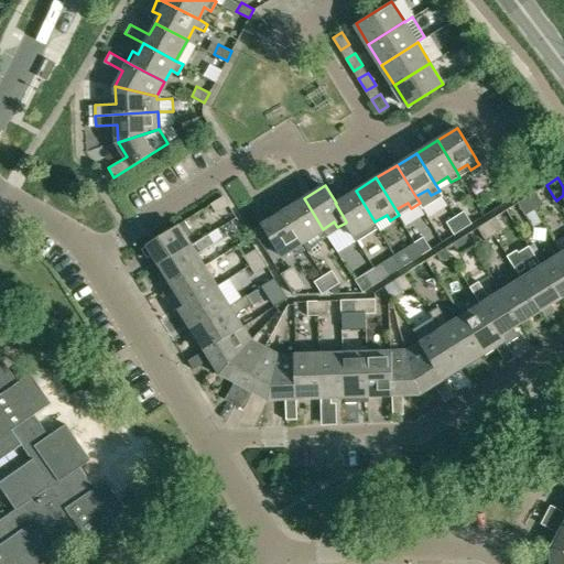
[(513,198),(506,185),(498,191),(506,203),(513,198)]
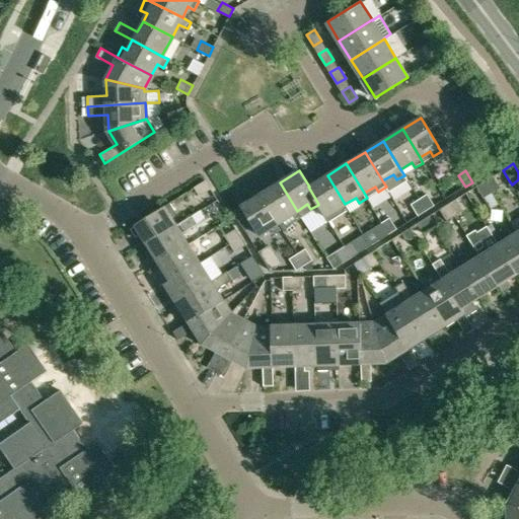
[(318,205),(325,216),(328,222),(349,210),(345,204),(327,175),(309,187),(308,187),(318,204),(318,205)]
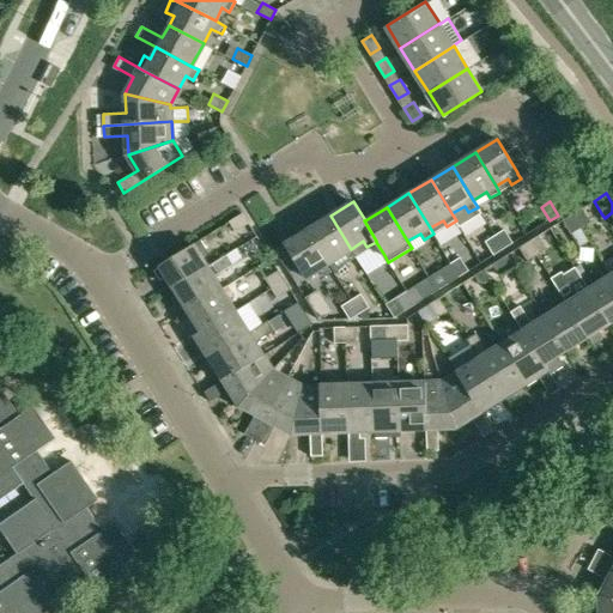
[(582,208),(572,214),(581,228),(590,222),(582,208)]
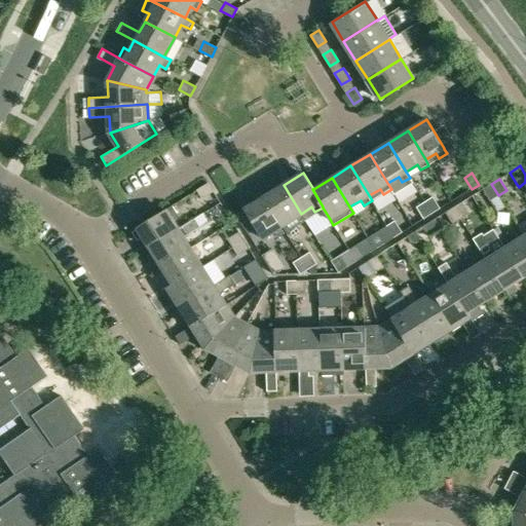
[(209,182),(197,190),(202,198),(214,191),(209,182)]
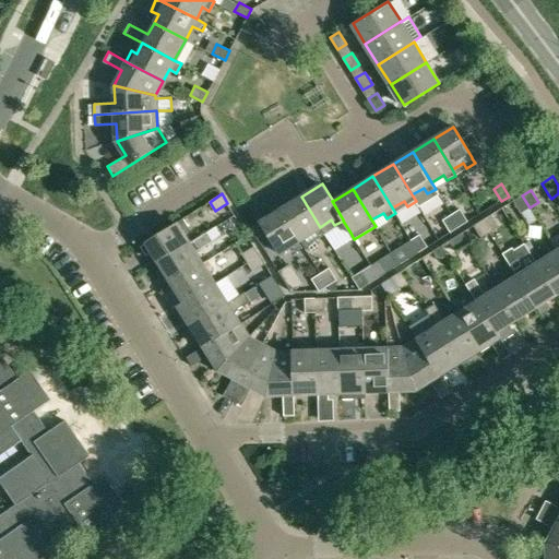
[(513,201),(521,213),(530,207),(522,195),(513,201)]
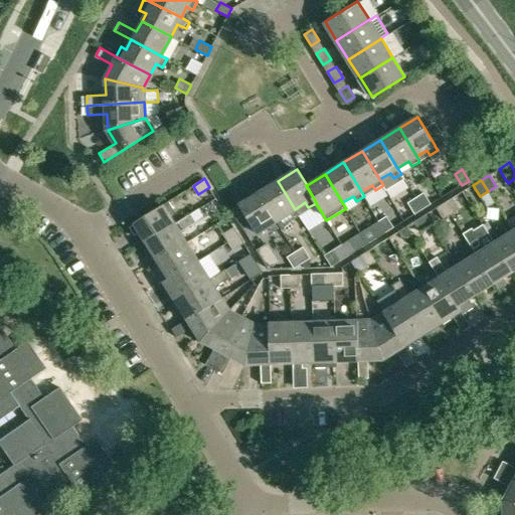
[(278,181),(259,193),(276,220),(286,214),(289,219),(298,213),(295,209),(278,181)]
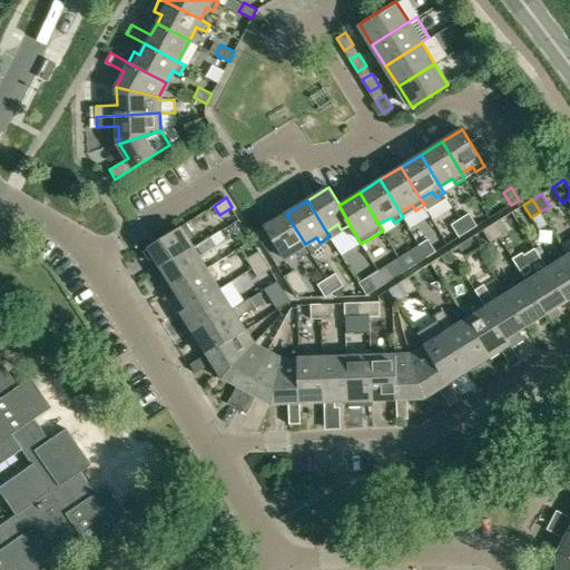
[(308,249),(305,244),(286,214),(255,233),(263,245),(272,239),(277,246),(284,257),(296,251),(300,256),(308,249)]
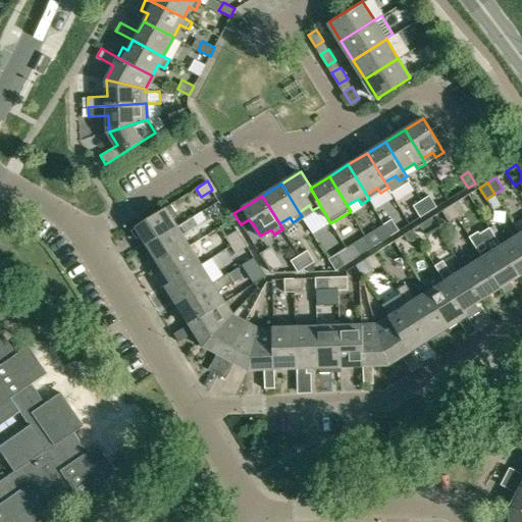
[(429,196),(421,201),(428,212),(436,207),(429,196)]
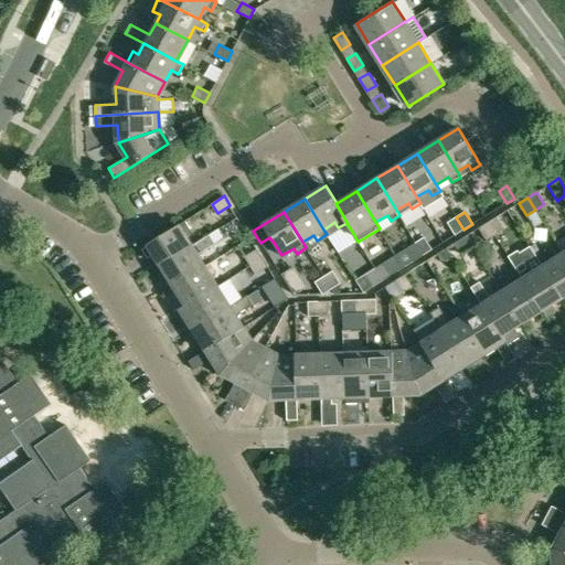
[(455,235),(464,230),(456,217),(447,222),(455,235)]
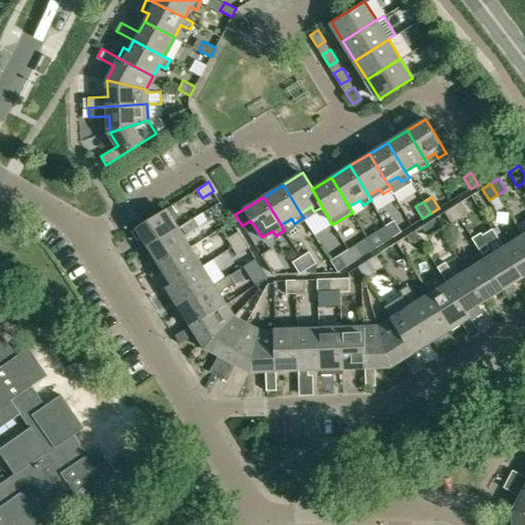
[(461,202),(453,207),(460,218),(469,213),(461,202)]
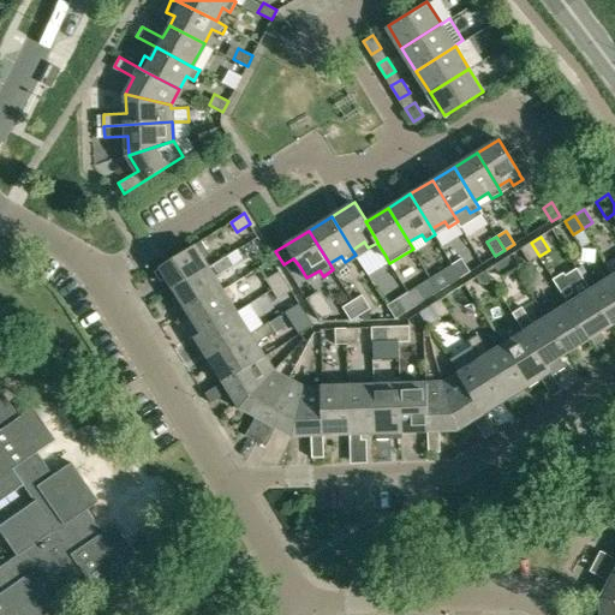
[(209,252),(201,239),(161,266),(161,267),(155,270),(161,280),(167,276),(174,288),(208,267),(202,257),(209,252)]
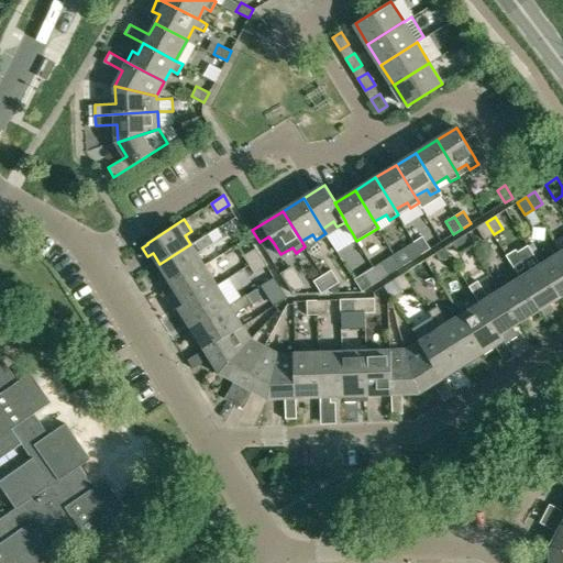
[(494,234),(486,222),(477,228),(485,240),(494,234)]
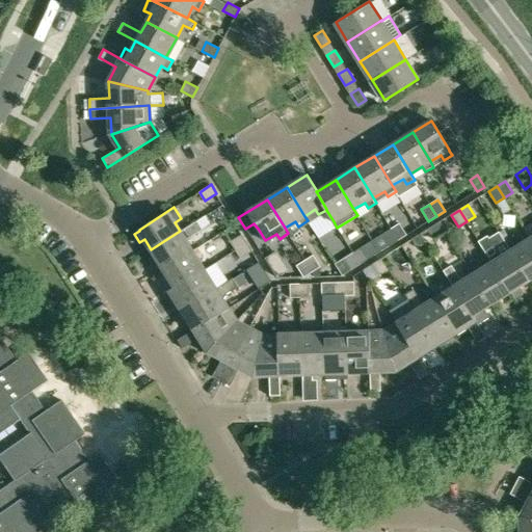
[(180,231),(151,249),(163,269),(191,250),(185,240),(210,223),(205,215),(180,231)]
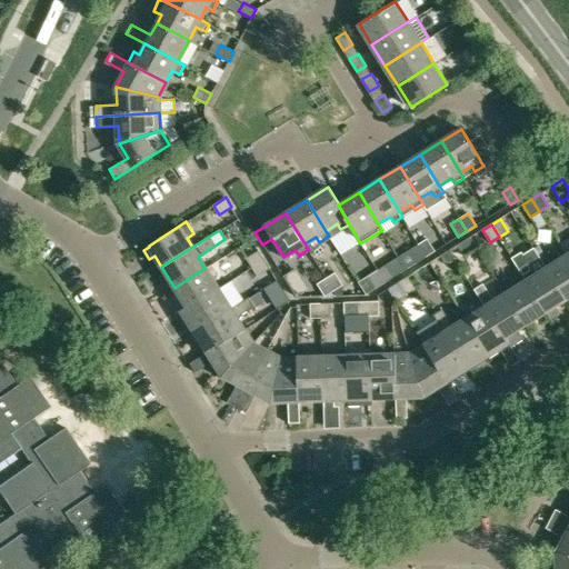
[(470,238),(457,246),(463,257),(477,248),(470,238)]
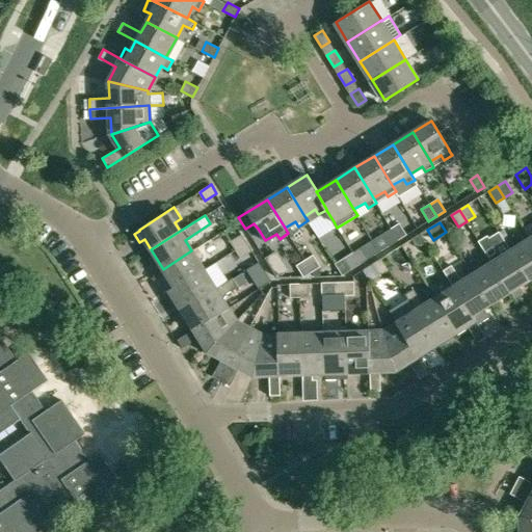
[(254,223),(245,229),(249,236),(259,230),(254,223)]
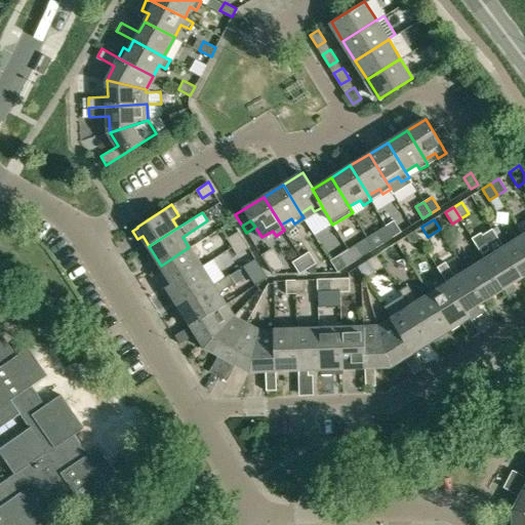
[(386,226),(393,237),(401,232),(394,220),(386,226)]
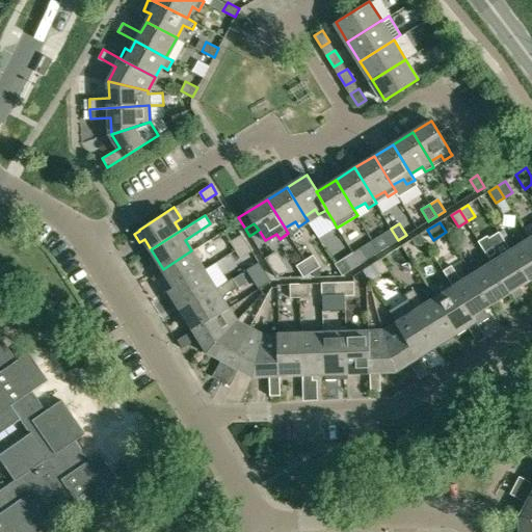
[(379,253),(391,245),(398,240),(391,229),(383,233),(372,240),(379,253)]
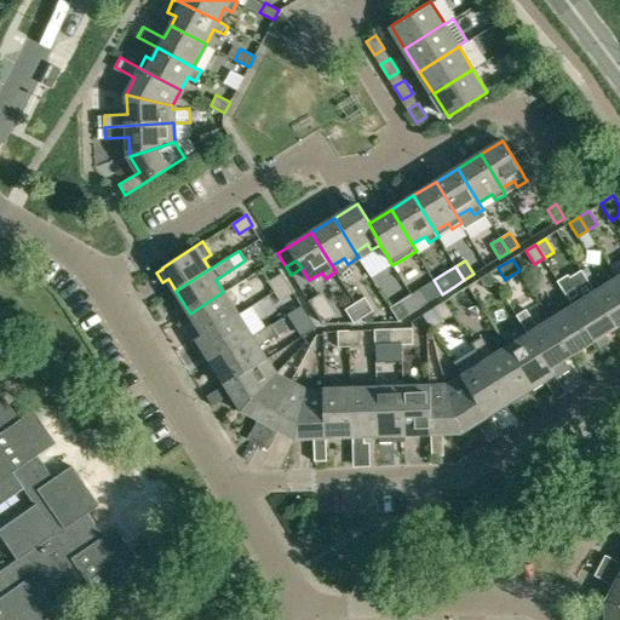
[(491,274),(481,280),(484,286),(489,286),(495,282),(491,274)]
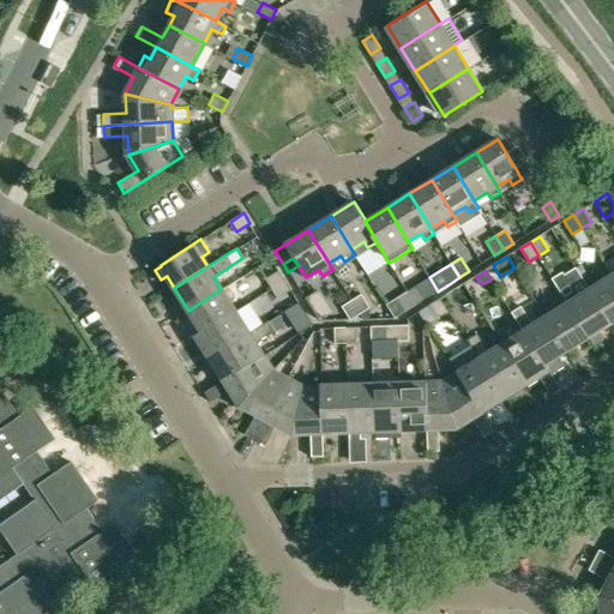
[(266,280),(272,288),(284,281),(278,272),(266,280)]
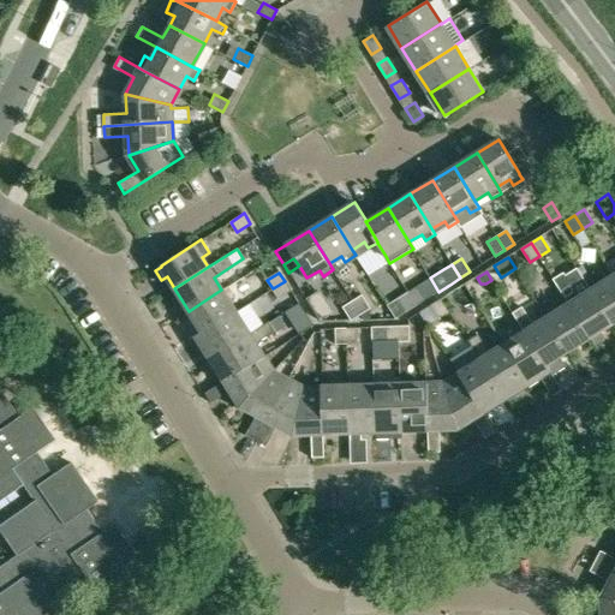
[(568,304),(589,338),(592,342),(602,336),(598,330),(610,323),(590,291),(579,297),(563,273),(553,279),(568,304)]
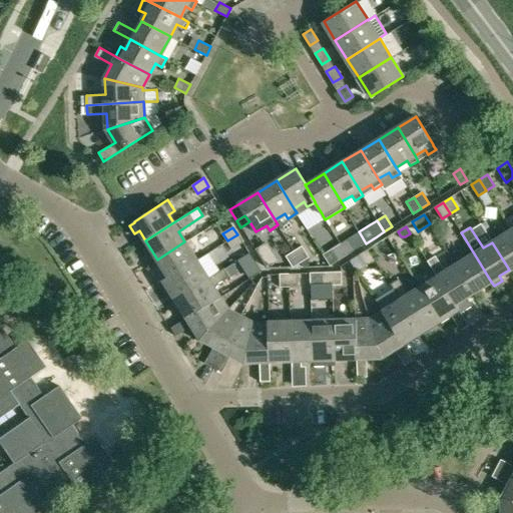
[(509,270),(512,267),(512,235),(510,230),(492,242),(509,270)]
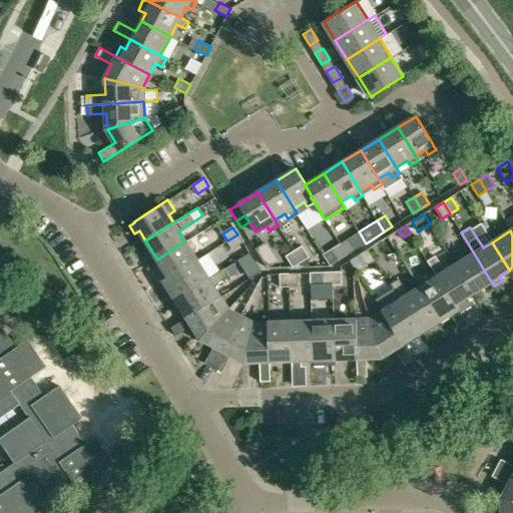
[(348,238),(340,243),(347,254),(355,249),(366,243),(359,231),(348,238)]
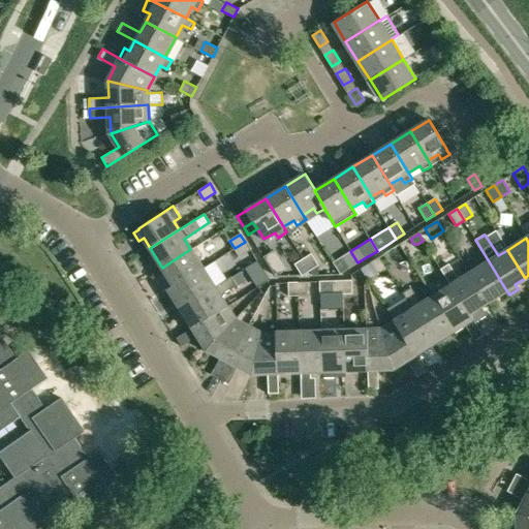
[(251,252),(245,242),(235,248),(241,258),(251,252)]
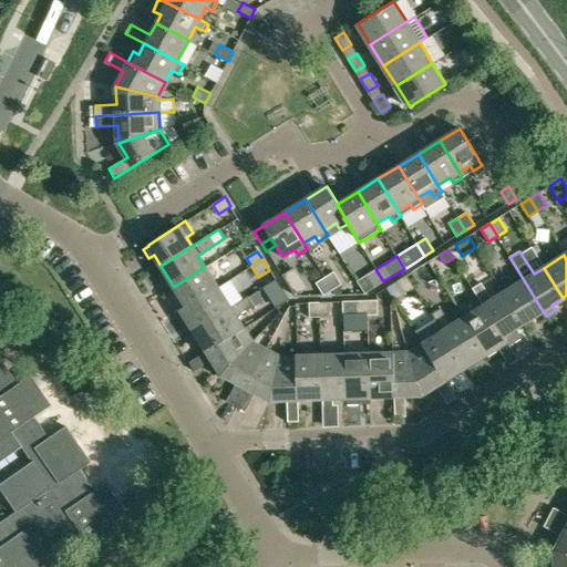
[(187,307),(217,288),(210,277),(217,274),(210,264),(205,268),(204,267),(174,287),(187,307)]
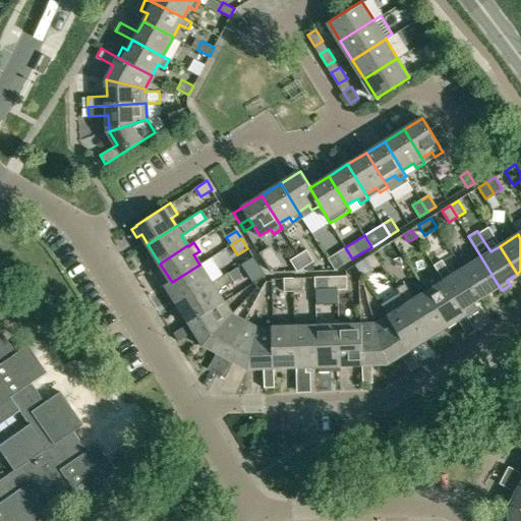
[(344,264),(352,258),(345,247),(337,252),(344,264)]
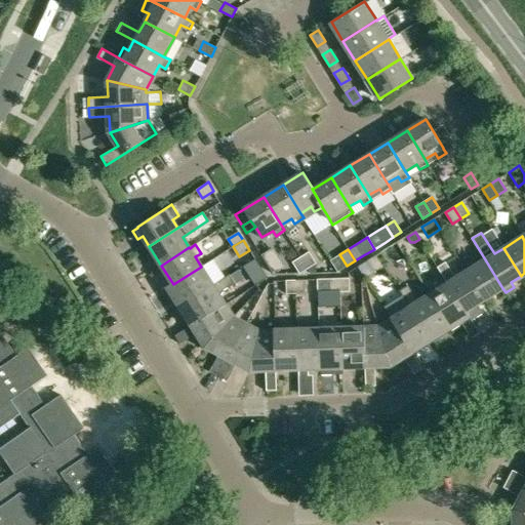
[(316,265),(315,264),(308,252),(300,256),(308,269),(316,265)]
